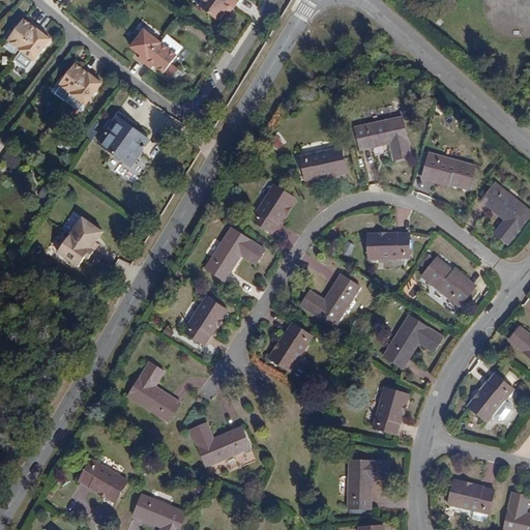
[(198,0),(196,3),(214,19),(227,2),(231,5),(234,0),(198,0)]
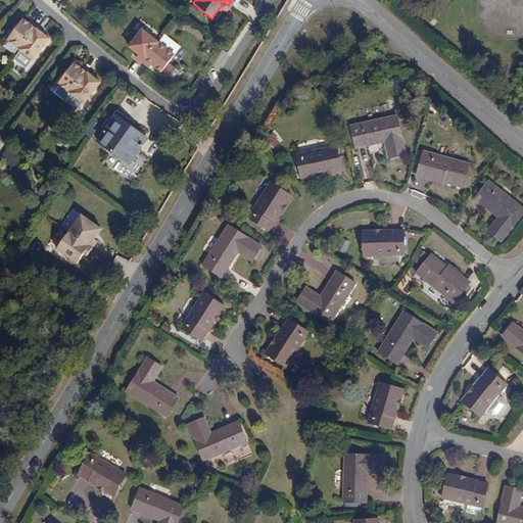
[(40,28),(27,17),(25,19),(18,14),(2,36),(29,56),(45,35),(38,30),(40,28)]
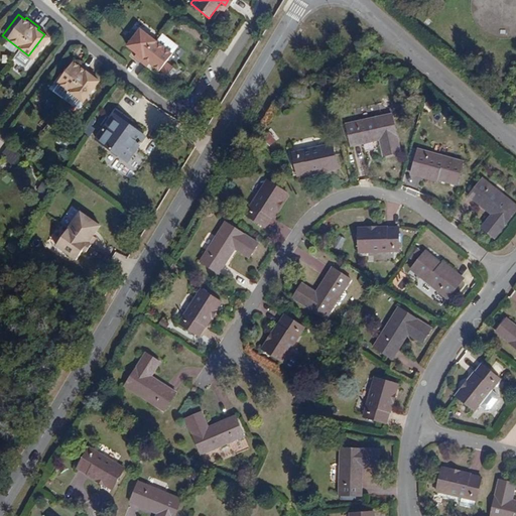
[(168,51),(136,27),(123,44),(133,51),(131,54),(143,65),(146,61),(155,69),(168,51)]
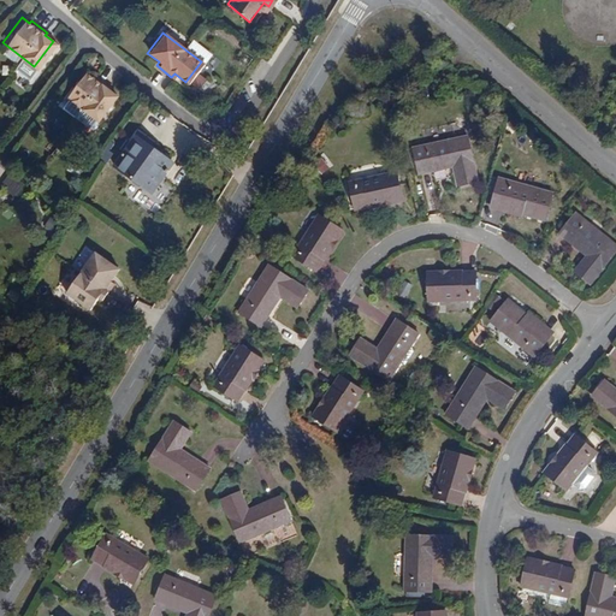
[(89,76),(81,70),(63,94),(93,118),(112,94),(105,88),(107,86),(90,73),(89,76)]
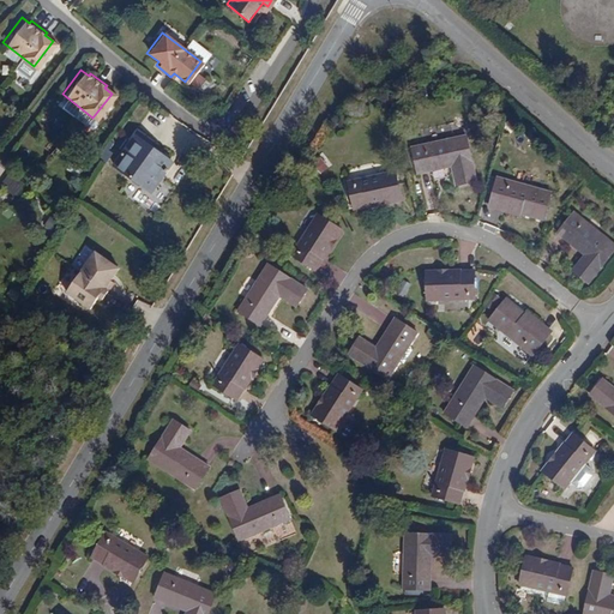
[(467,134),(413,146),(417,174),(452,167),(456,185),(476,181),(467,134)]
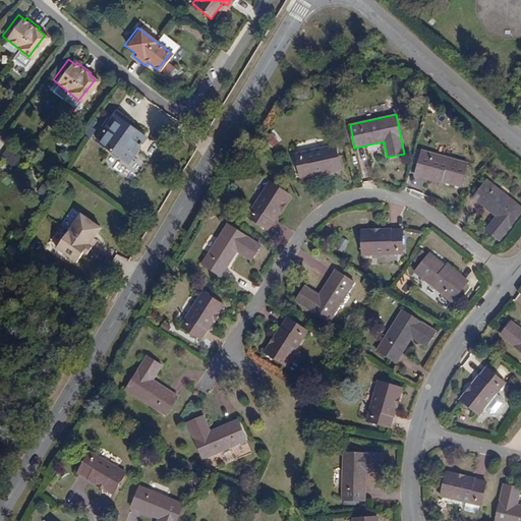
[(99,138),(129,161),(148,138),(116,115),(99,138)]
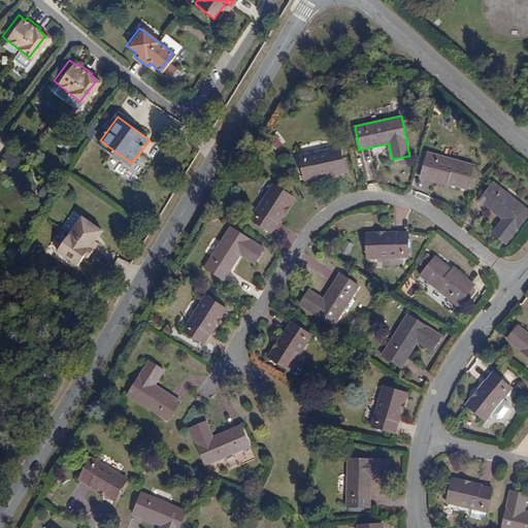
[(275,150),(284,143),(275,133),(267,138),(275,150)]
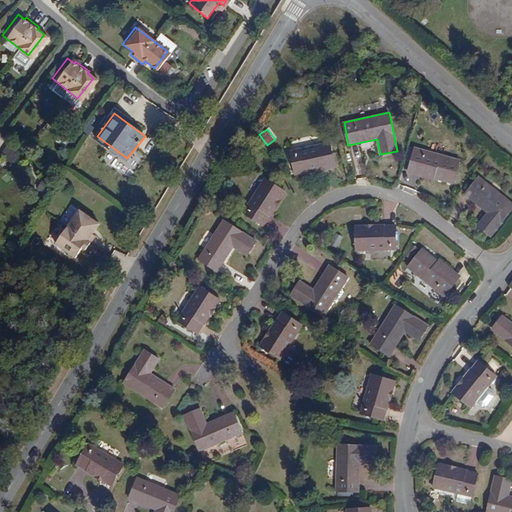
[(14,164),(22,154),(8,143),(0,154),(14,164)]
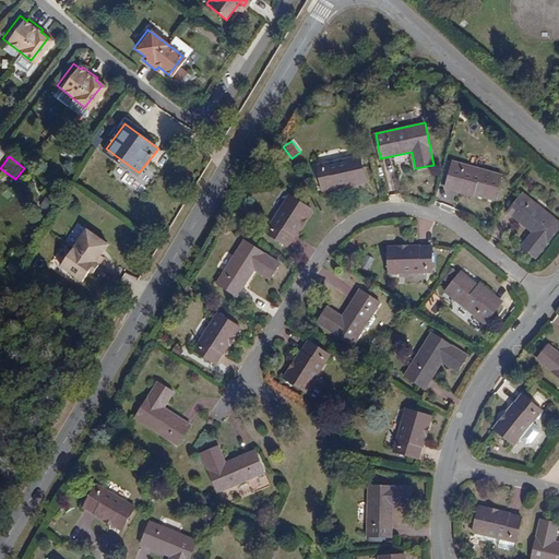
[(360,156),(319,164),(323,190),(365,182),(360,156)]
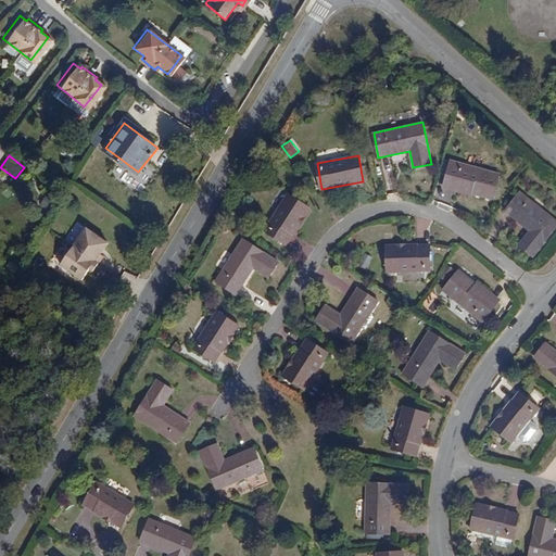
[(388,192),(397,190),(389,156),(379,159),(388,192)]
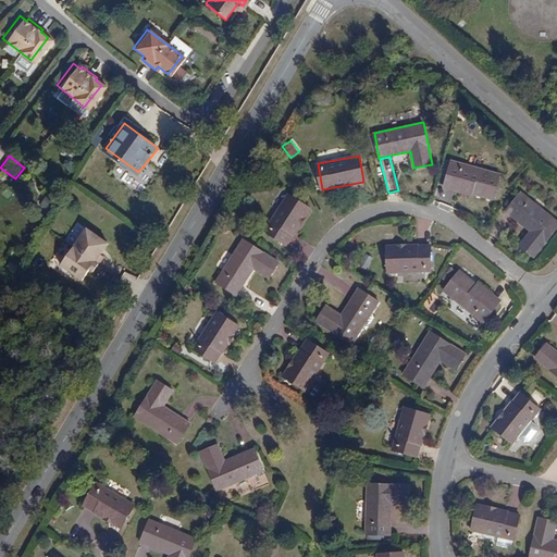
[(499,174),(452,160),(444,186),(493,199),(499,174)]
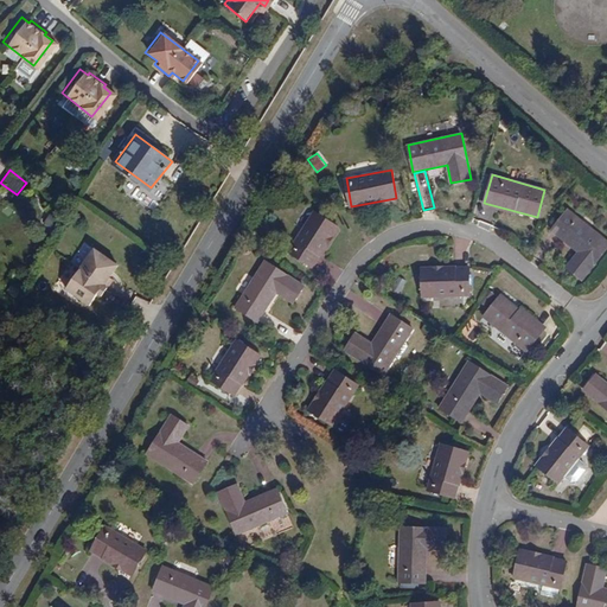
[(606,240),(568,209),(550,230),(579,253),(566,269),(581,281),(606,249),(606,240)]
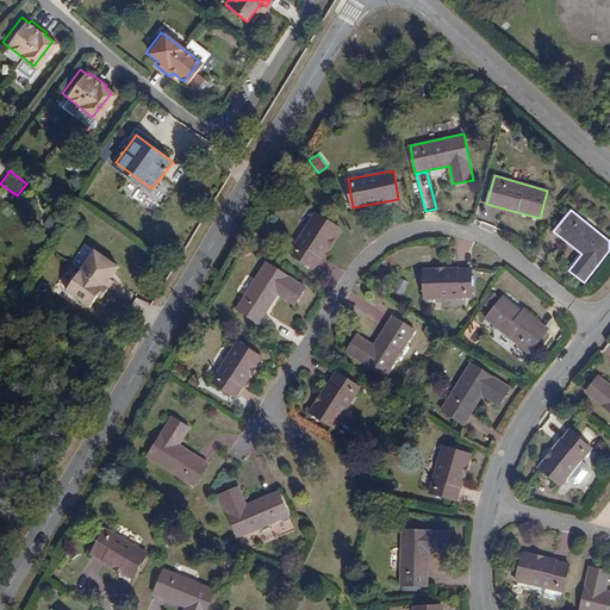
[(341,229),(317,213),(292,254),(315,268),(341,229)]
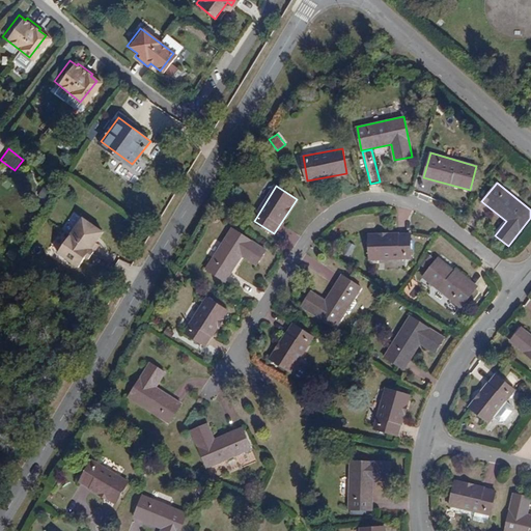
[(59,250),(82,260),(87,249),(91,251),(99,234),(94,233),(100,222),(77,211),(59,250)]
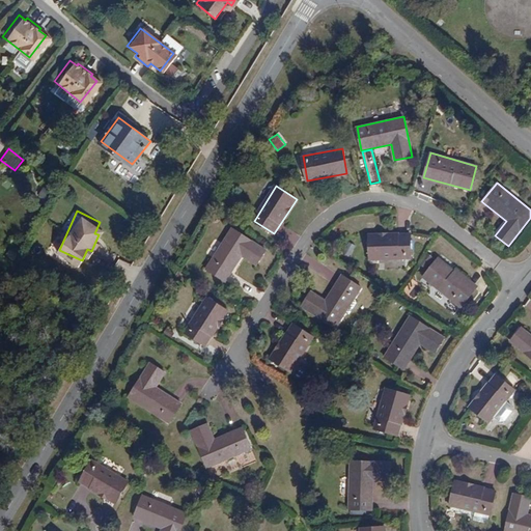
[(267,250),(232,228),(206,268),(226,280),(243,256),(257,264),(267,250)]
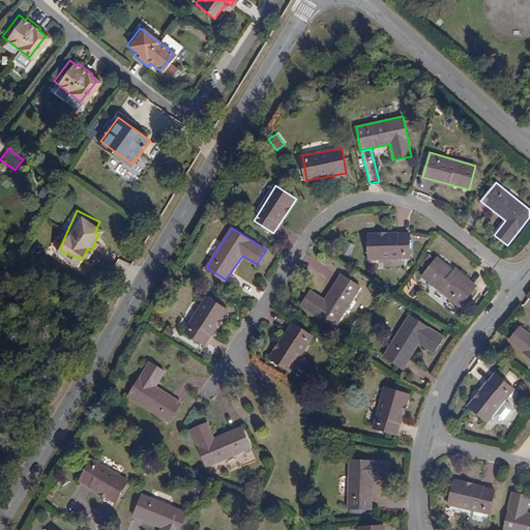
[(408,233),(366,234),(367,260),(409,258),(408,233)]
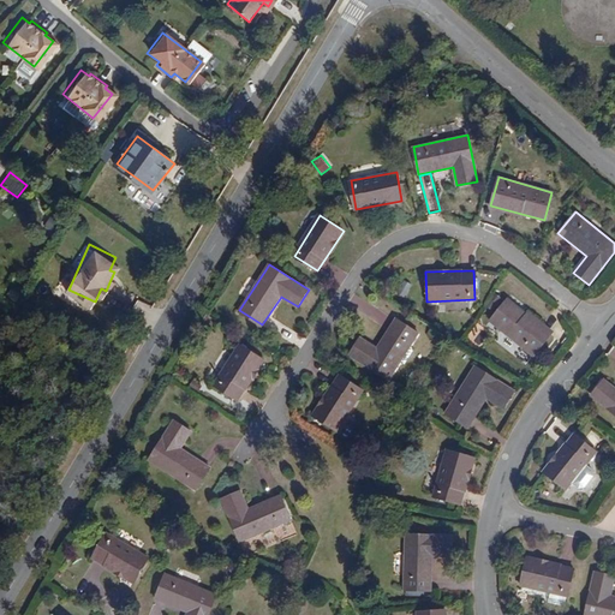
[(404,280),(396,293),(405,297),(412,284),(404,280)]
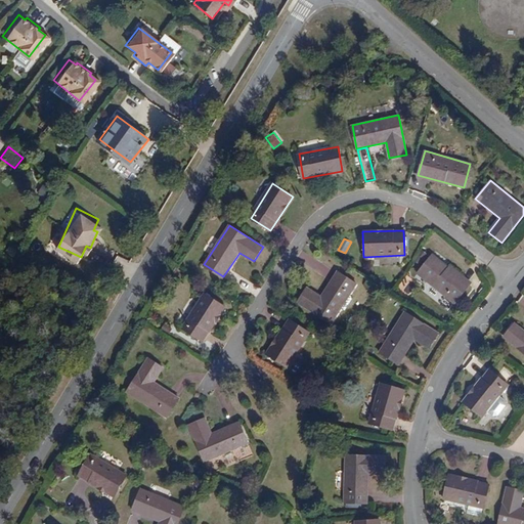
[(469,284),(431,254),(417,273),(454,302),(469,284)]
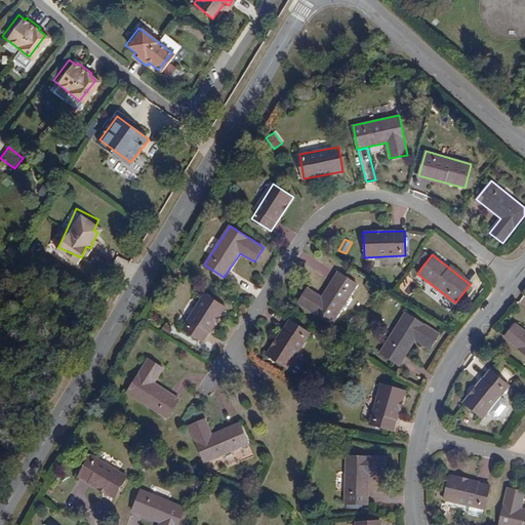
[(308,287),(297,303),(330,324),(356,284),(337,273),(322,296),(308,287)]
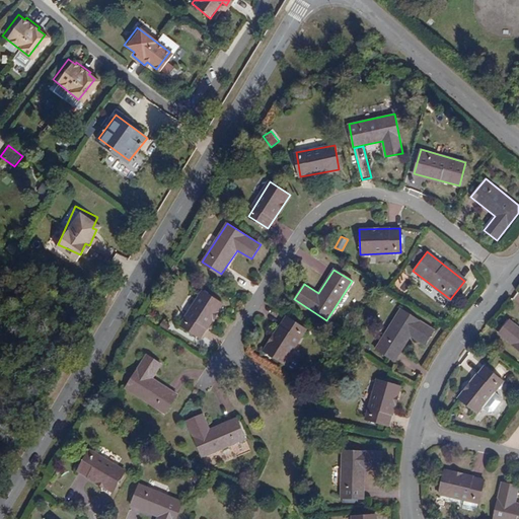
[(204,291),(181,324),(201,338),(223,303),(204,291)]
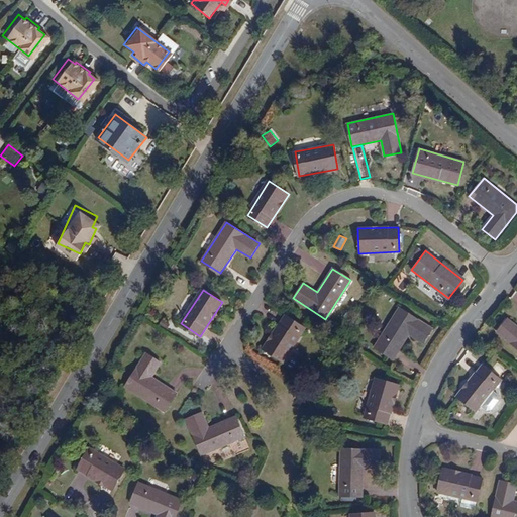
[(432,328),(400,307),(375,347),(393,358),(409,333),(423,342),(432,328)]
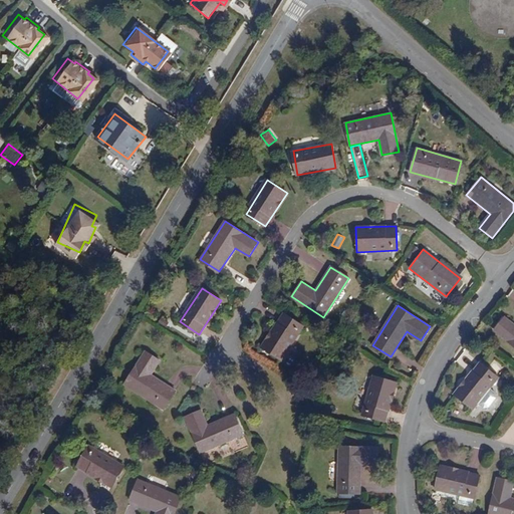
[(283,314),(261,347),(281,360),(303,327),(283,314)]
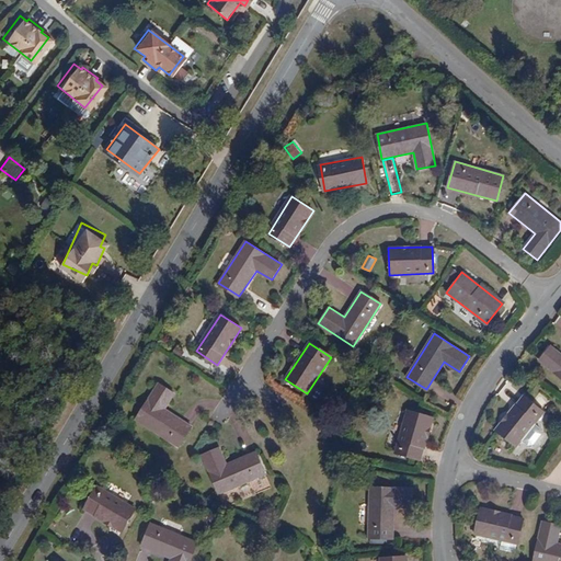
[(560,377),(560,352),(551,345),(539,361),(560,377)]
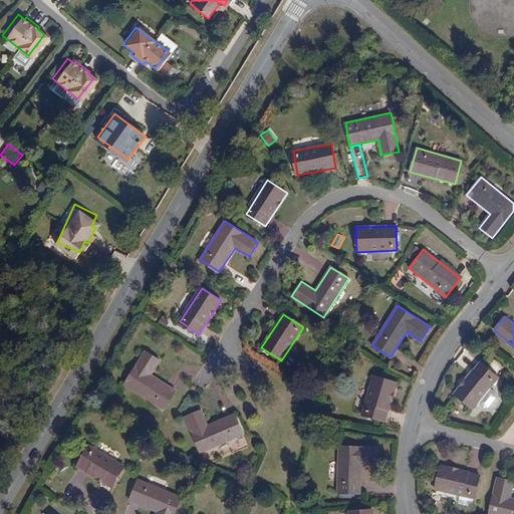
[(146,350),(124,382),(164,409),(175,392),(151,375),(160,360),(146,350)]
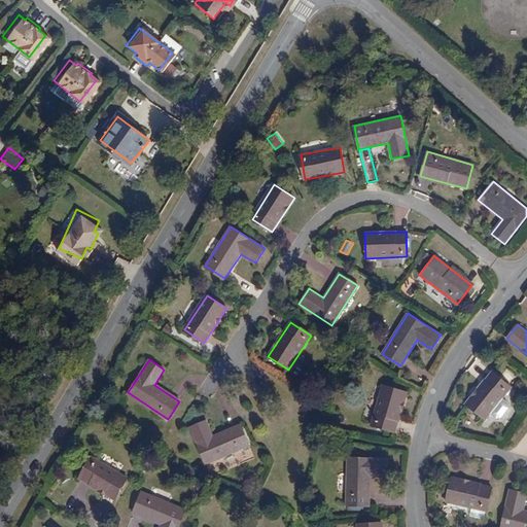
[(492,372),(465,405),(485,420),(511,387),(492,372)]
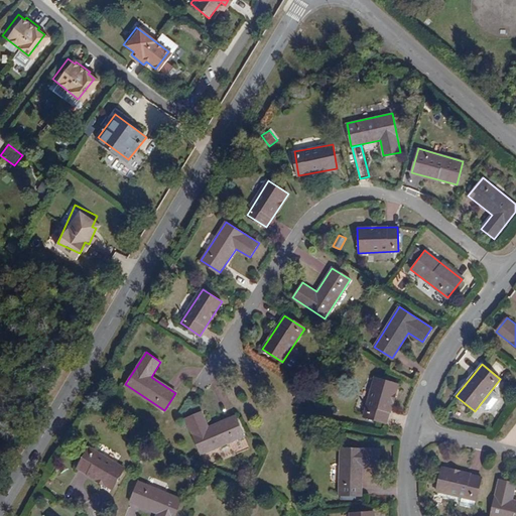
[(398,384),(376,378),(364,417),(386,423),(398,384)]
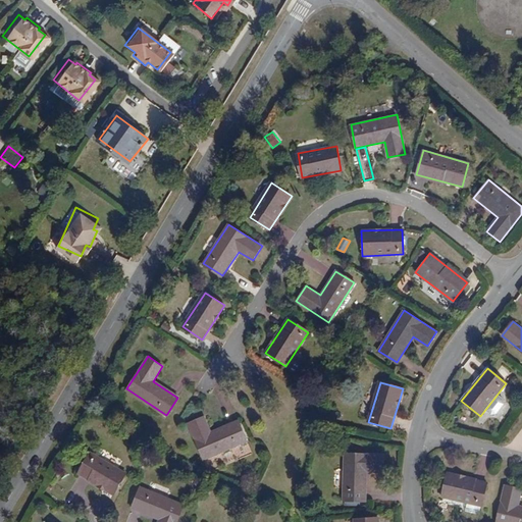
[(204,417),(188,424),(202,460),(247,441),(238,421),(210,432),(204,417)]
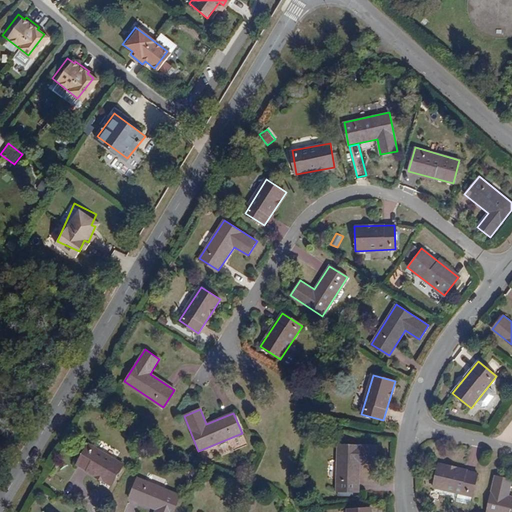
[(123,464),(87,443),(76,462),(111,484),(123,464)]
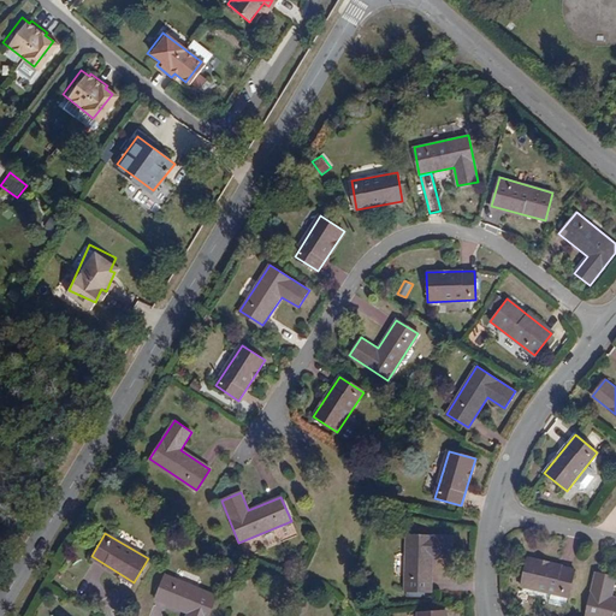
[(455,537),(408,535),(406,591),(431,591),(432,555),(454,555),(455,537)]
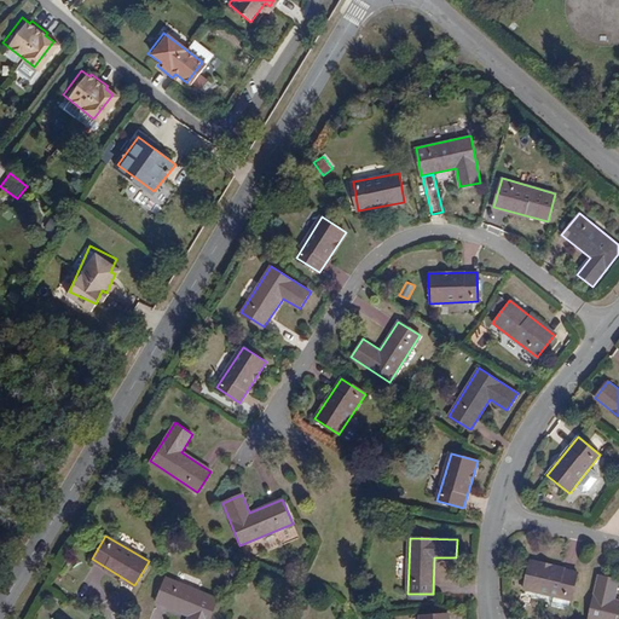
[(580,586),(532,576),(526,602),(573,613),(580,586)]
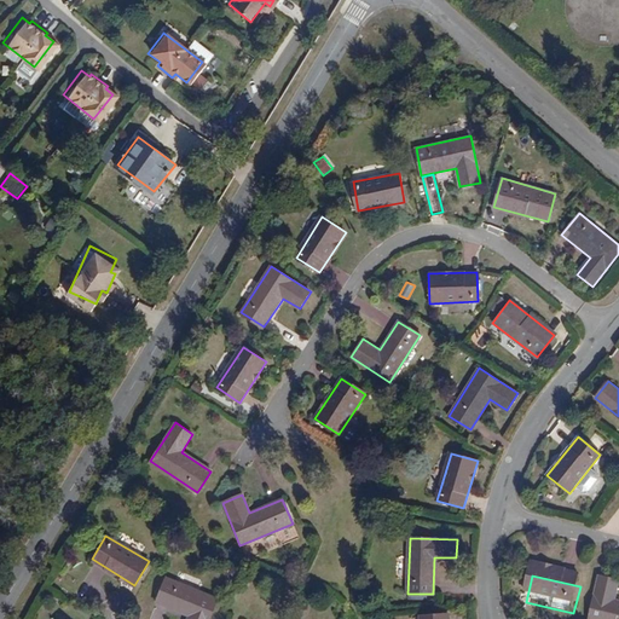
[(209,618),(218,600),(166,579),(156,602),(190,617),(189,618),(209,618)]
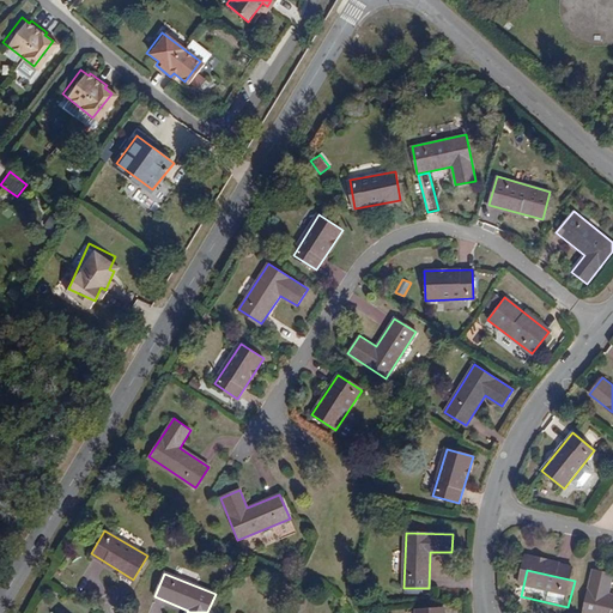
[(612,587),(596,584),(589,612),(612,612),(612,608),(611,608),(612,598),(612,587)]
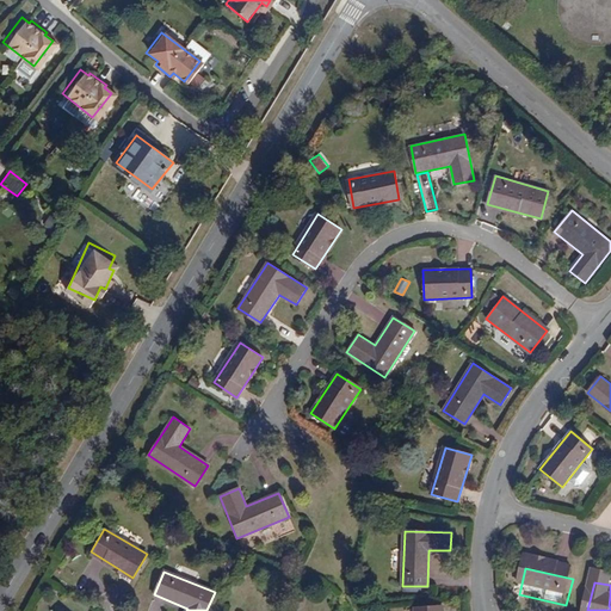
All buildings are outlined.
